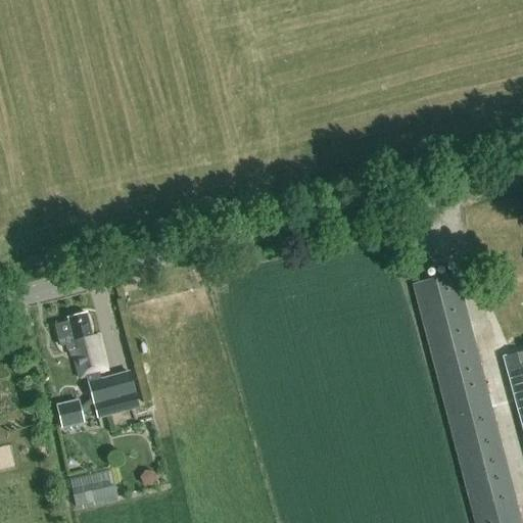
[(412,284),(474,522),(521,522),(456,273),(412,284)]
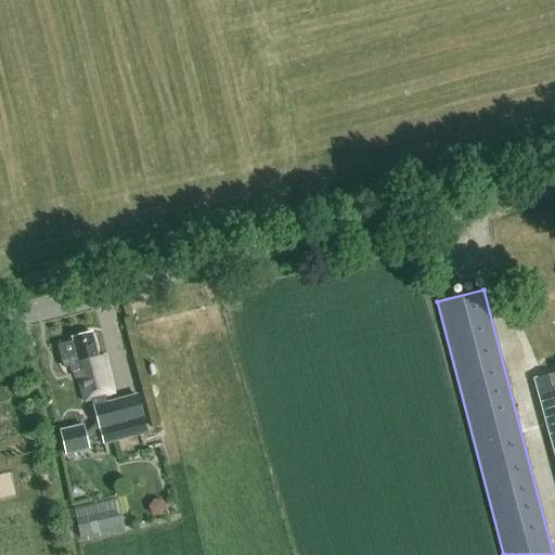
[(93,401),(99,423),(85,433),(84,424),(60,429),(65,454),(89,449),(87,440),(101,429),(104,443),(131,437),(130,434),(144,430),(136,396),(119,400),(119,401),(106,404),(105,398),(115,395),(105,356),(97,358),(91,334),(72,338),(73,343),(61,346),(66,366),(69,365),(72,373),(73,373),(74,379),(76,378),(82,403),(93,401)]
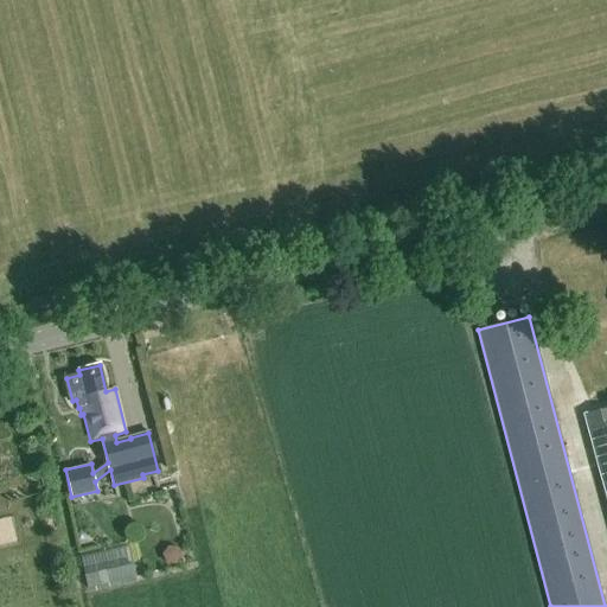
[(606,408),(582,415),(606,508),(606,408)]
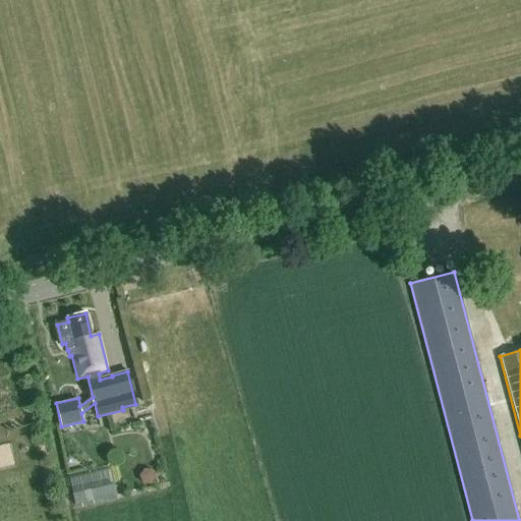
[(156,478),(153,470),(143,469),(138,476),(141,484),(151,485),(156,478)]
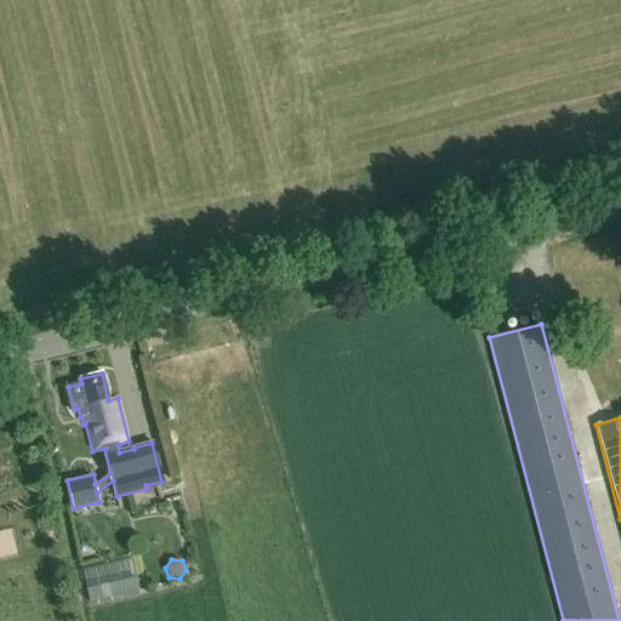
[(138,591),(136,577),(86,588),(90,602),(138,591)]
